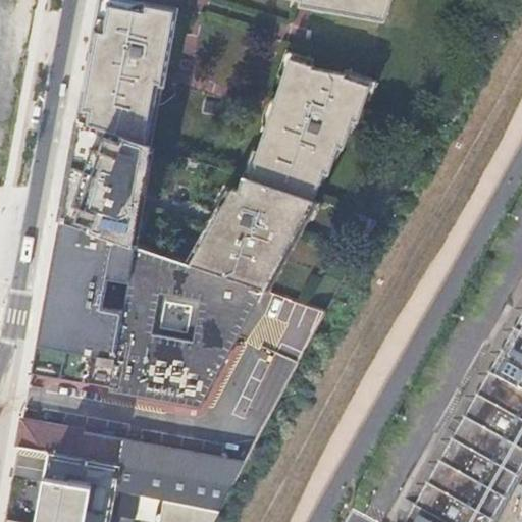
[(126,0),(120,0),(119,5),(144,10),(145,3),(126,0)]
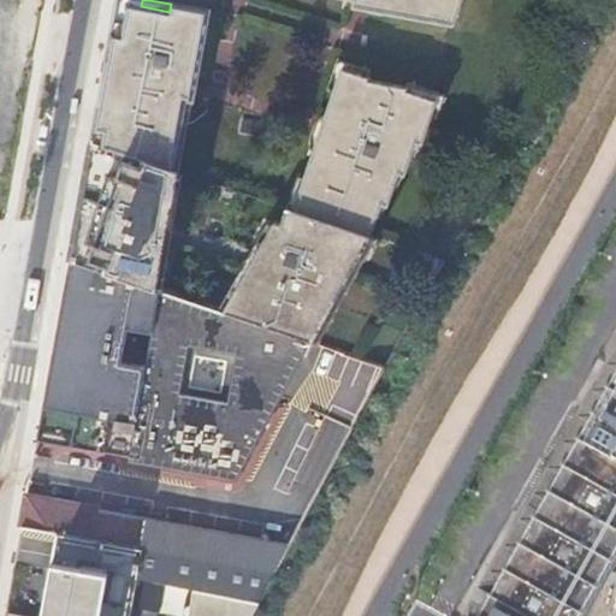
[(384,5),(357,0),(355,0),(354,7),(383,12),(384,5)]
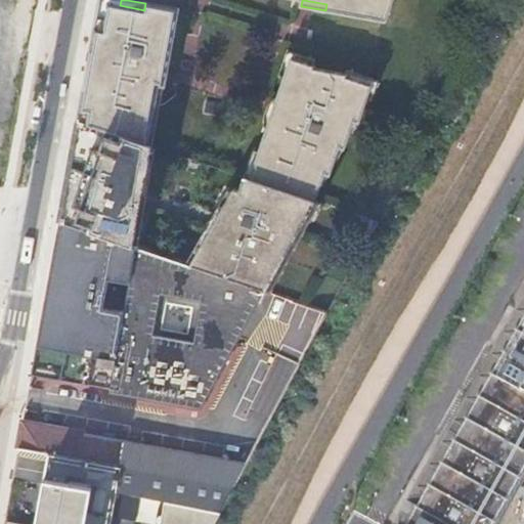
[(304,0),(326,4),(325,10),(374,18),(376,5),(390,7),(392,0),(304,0)]
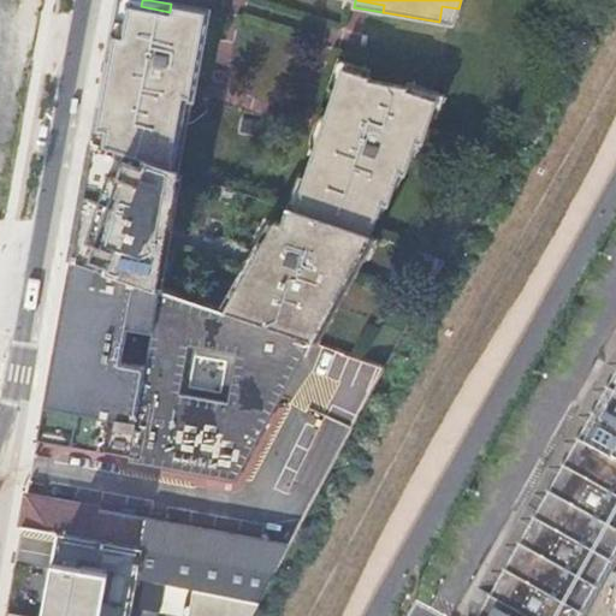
[(122,36),(112,34),(104,84),(93,142),(171,169),(182,112),(189,113),(208,11),(171,4),(170,12),(141,6),(128,4),(124,22),(122,36)]
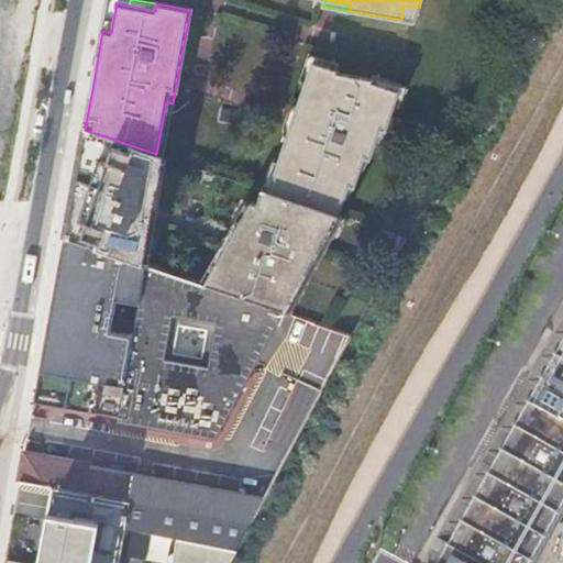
[(415,23),(419,8),(404,6),(401,20),(415,23)]
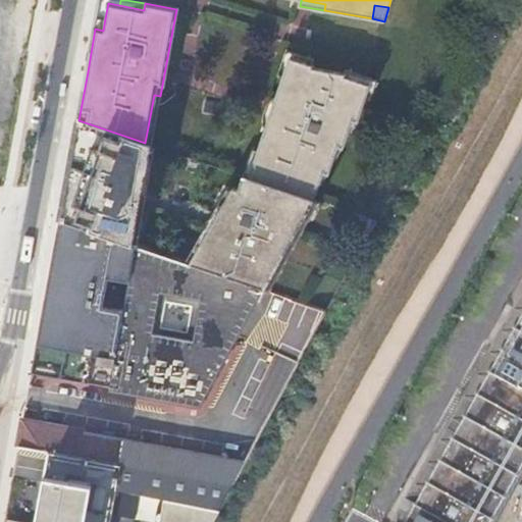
[(97,16),(95,29),(103,31),(105,18),(97,16)]
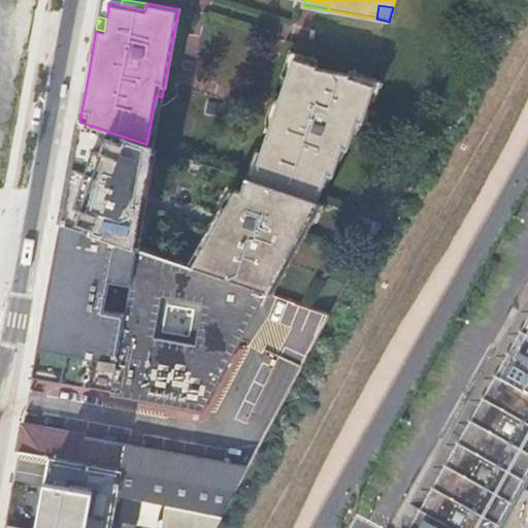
[(281,76),(287,78),(293,59),(316,66),(318,61),(290,51),(281,76)]
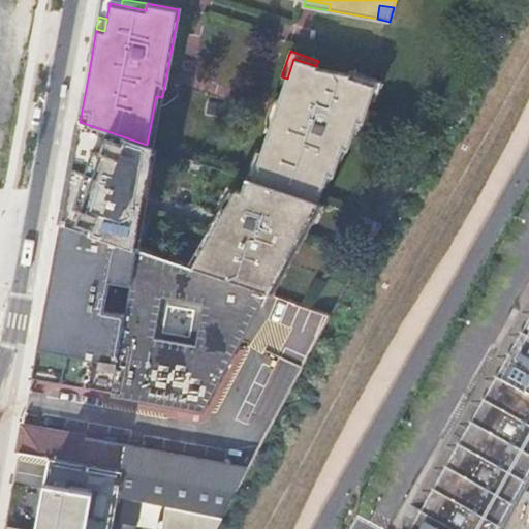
[(261,153),(252,181),(318,204),(322,189),(328,176),(333,177),(337,163),(342,149),(347,150),(352,136),(356,122),(362,124),(372,92),(374,86),(348,78),(347,80),(315,68),(316,66),(293,59),(287,79),(279,101),(270,130),(261,153)]
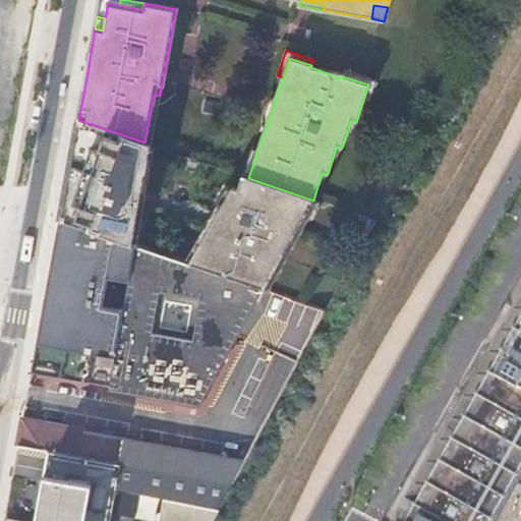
[(345,70),(343,76),(368,84),(366,91),(372,93),(377,81),(345,70)]
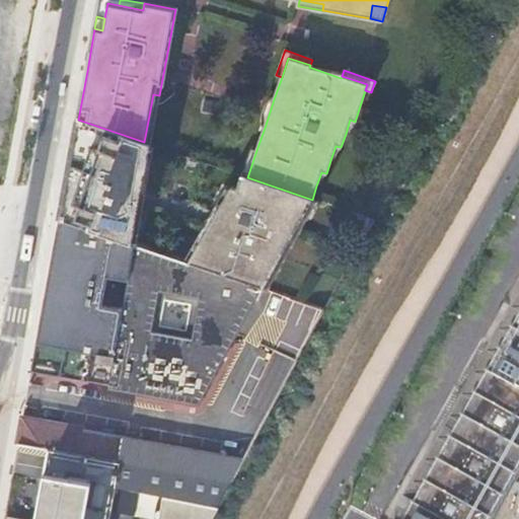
[(153,94),(144,142),(150,144),(159,95),(153,94)]
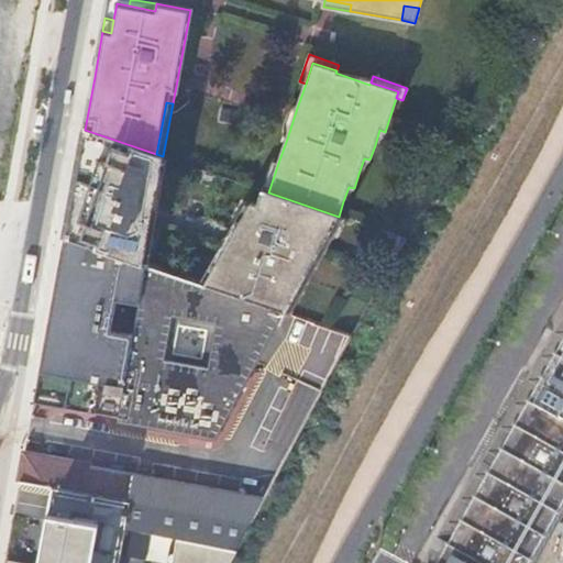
[(284,138),(287,139),(297,108),(295,107),(288,114),(284,128),(284,138)]
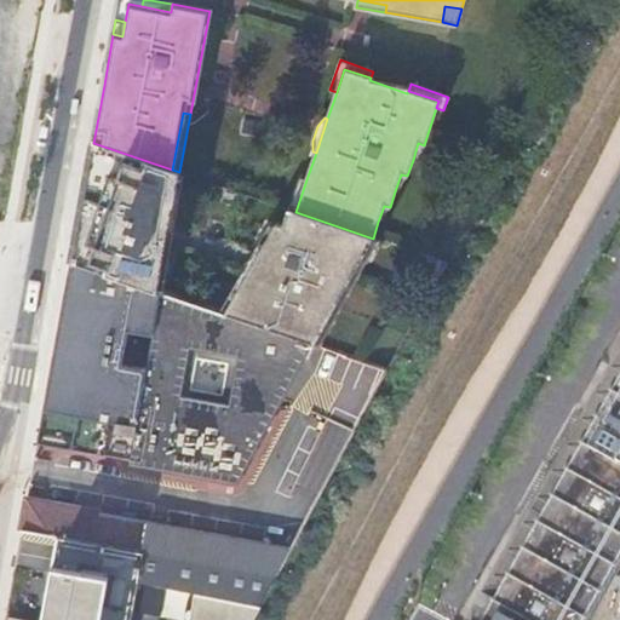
[(172,170),(93,143),(81,202),(70,263),(160,293),(179,172),(172,170)]
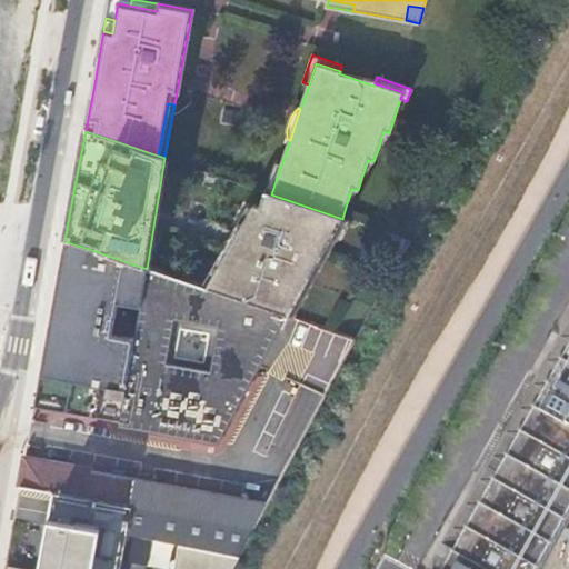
[(381,147),(389,133),(383,131),(379,147),(381,147)]
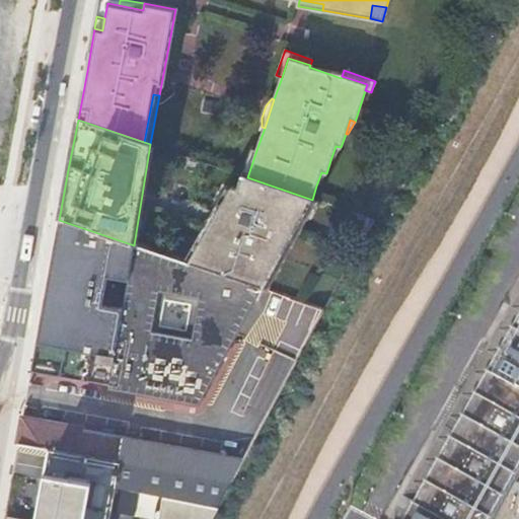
[(334,160),(341,147),(336,146),(330,160),(334,160)]
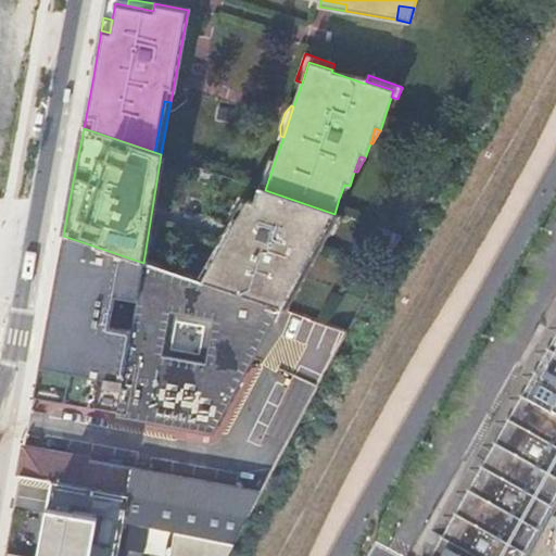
[(269,159),(260,188),(265,190),(275,161),(269,159)]
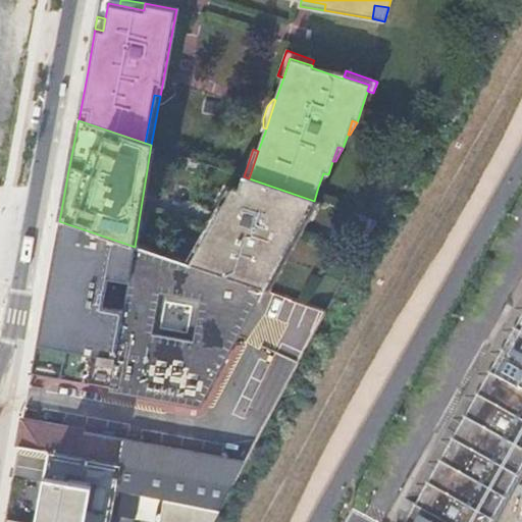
[(320,188),(328,174),(323,173),(318,187),(320,188)]
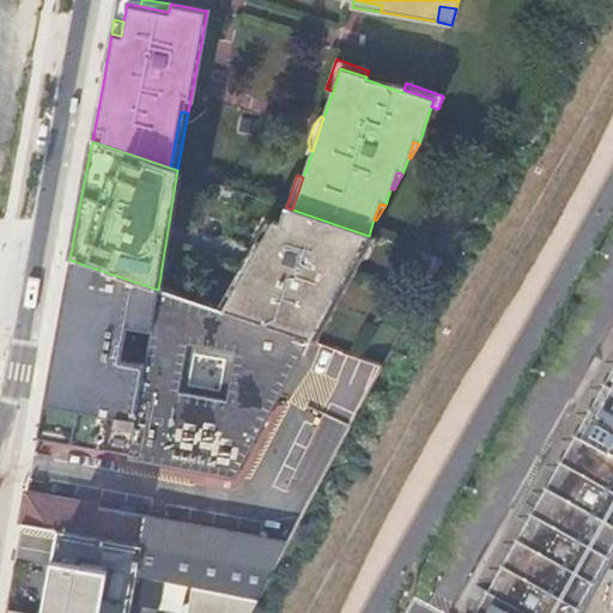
[(292,210),(286,207),(279,224),(273,222),(222,311),(310,341),(369,236),(292,210)]
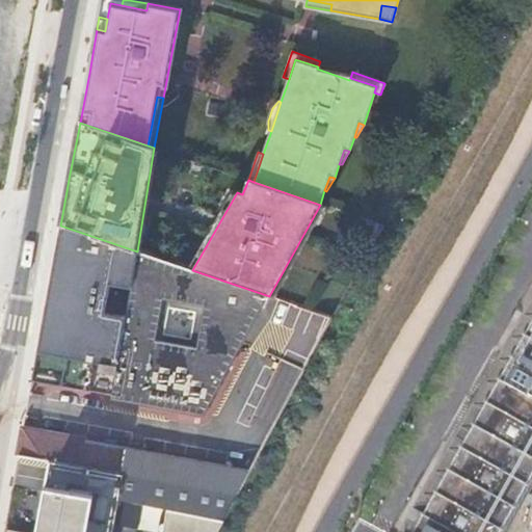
[(137,251),(60,225),(56,247),(37,352),(115,366),(137,251)]
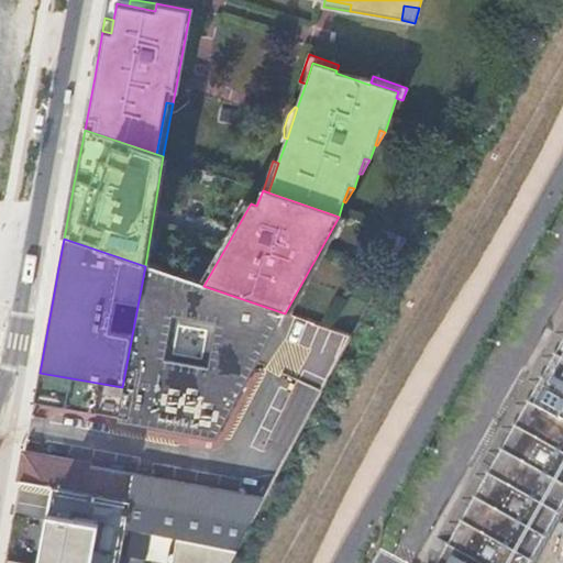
[(218,441),(285,313),(203,286),(145,266),(122,387),(40,373),(34,400),(120,416),(119,420),(218,441)]
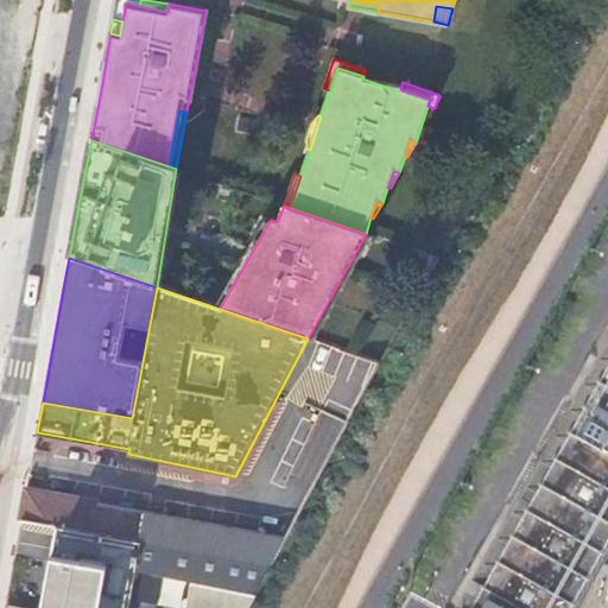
[(607,607),(607,377),(479,607),(607,607)]
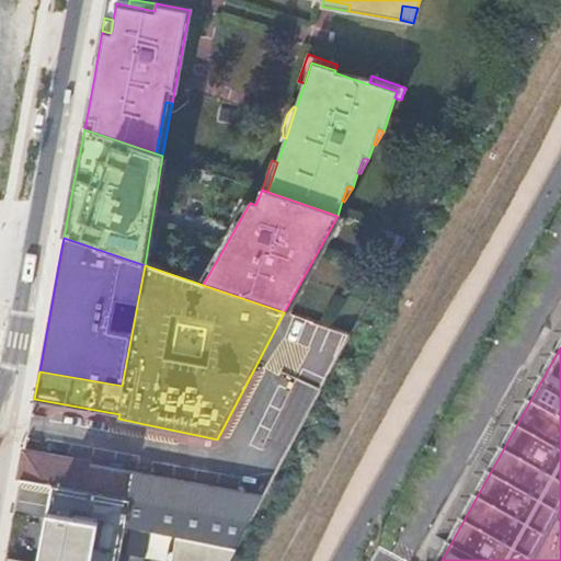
[(237,549),(263,497),(24,451),(20,481),(43,484),(52,487),(129,500),(124,527),(125,527),(178,537),(237,549)]
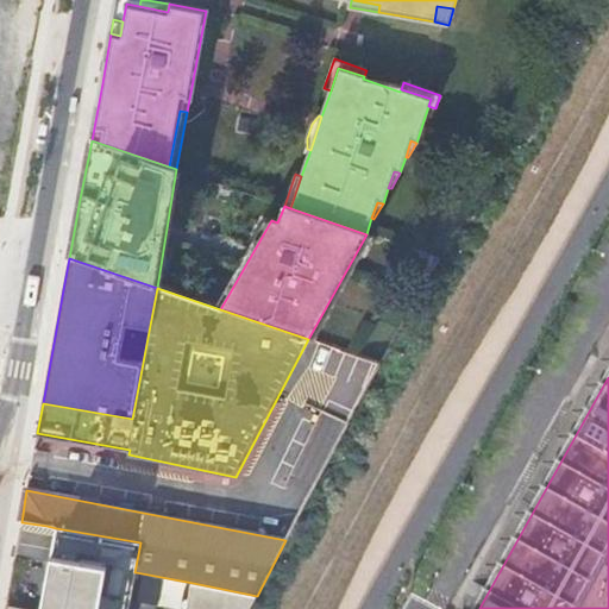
[(129,608),(136,572),(135,572),(140,542),(56,528),(46,526),(31,608),(129,608)]
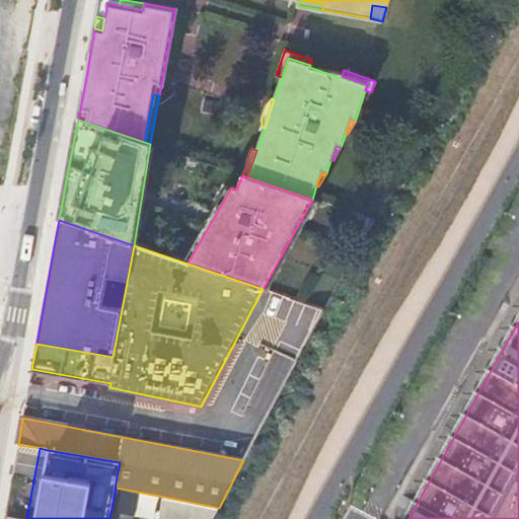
[(211,518),(219,508),(164,497),(159,518),(211,518)]
